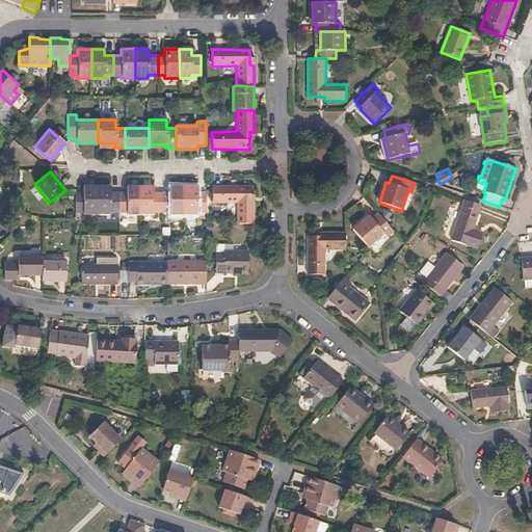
[(96,216),(96,185),(83,184),(83,192),(74,192),(74,213),(82,213),(82,215),(96,216)]
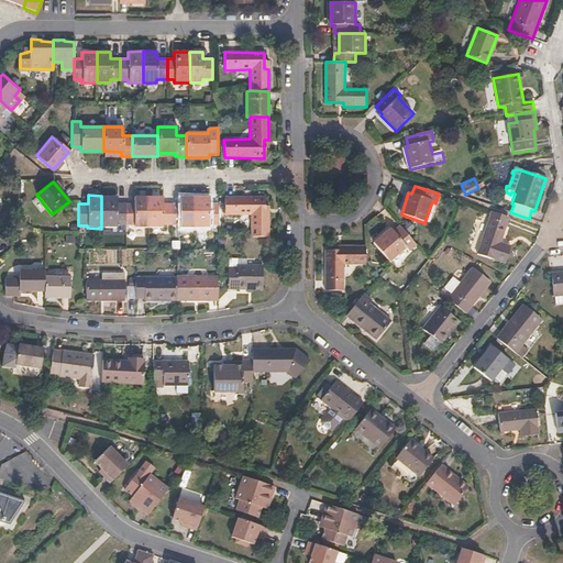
[(124,225),(125,203),(117,203),(117,196),(101,196),(101,229),(116,228),(116,225),(124,225)]
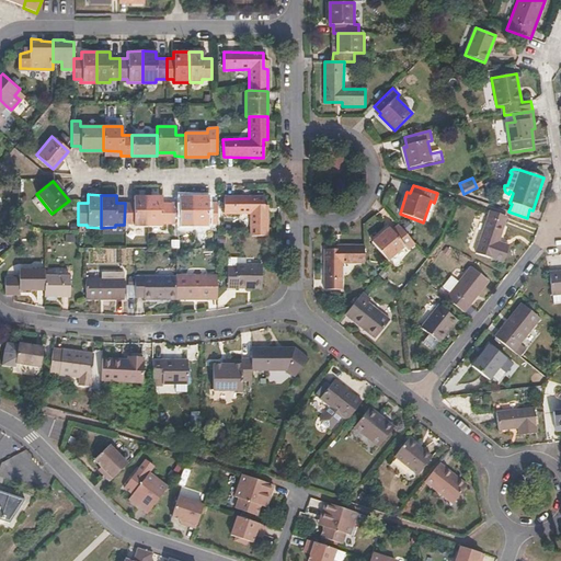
[(148,227),(148,195),(135,195),(135,203),(125,203),(124,225),(133,225),(133,227),(148,227)]
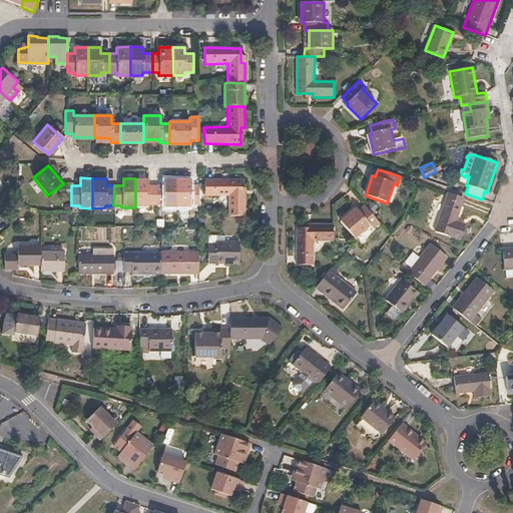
[(156,205),(155,185),(148,185),(148,178),(135,178),(135,207),(147,207),(147,205),(156,205)]
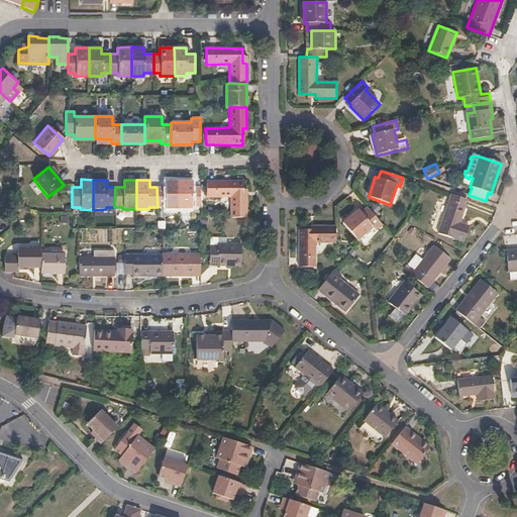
[(179,209),(179,181),(167,181),(167,187),(157,187),(158,207),(165,207),(165,209),(179,209)]
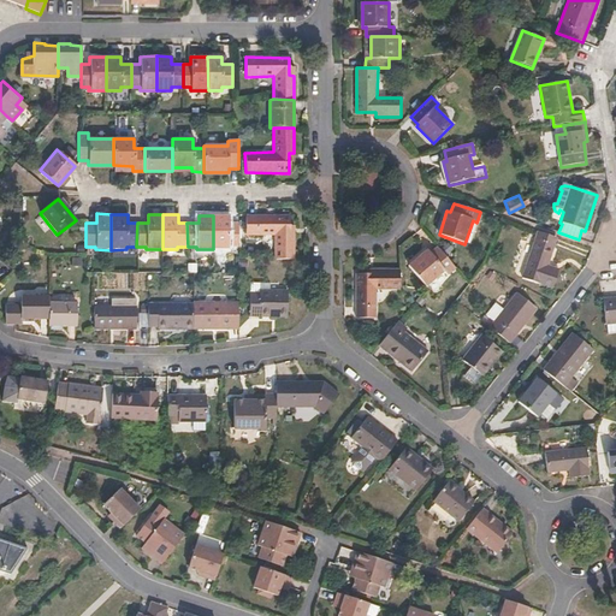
[(237,247),(238,224),(229,224),(229,215),(213,215),(213,249),(227,249),(227,247),(237,247)]
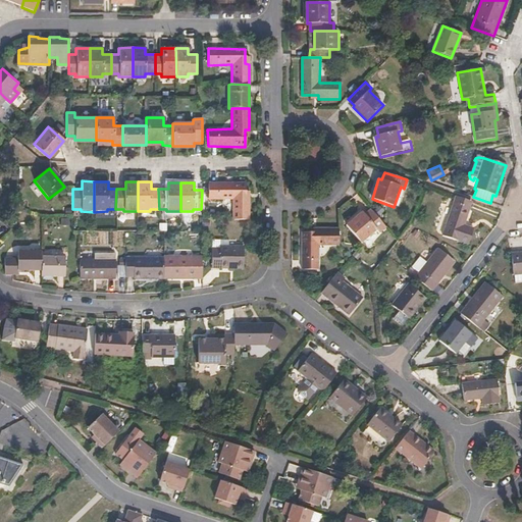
[(245,200),(245,184),(207,184),(207,201),(231,201),(231,219),(249,220),(249,200),(245,200)]
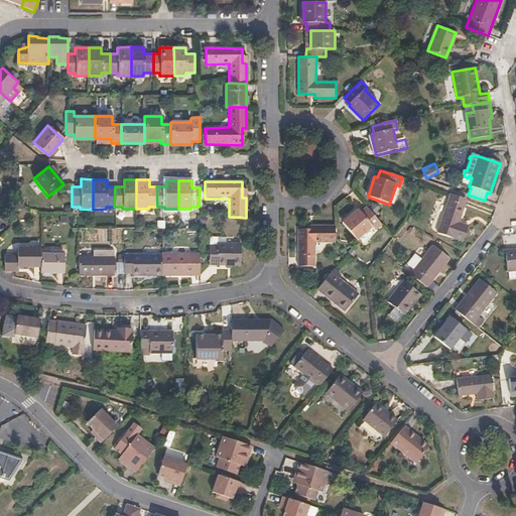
[(458,223),(465,199),(449,194),(436,233),(462,242),(468,226),(458,223)]
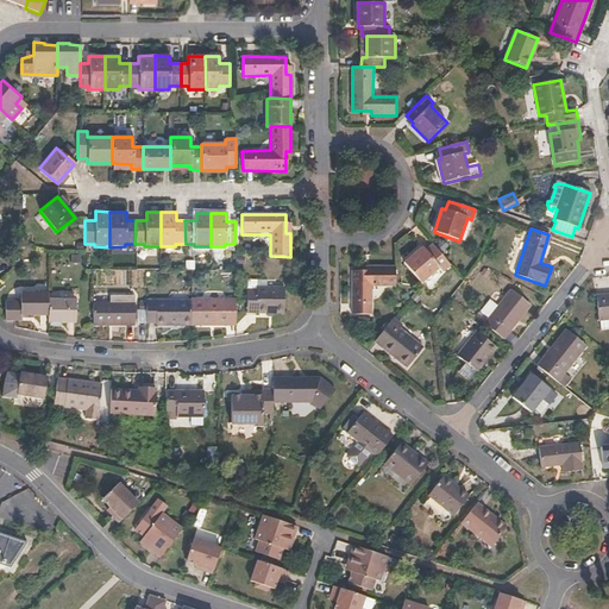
[(450,267),(433,244),(425,251),(422,249),(403,263),(420,284),(439,269),(441,274),(450,267)]
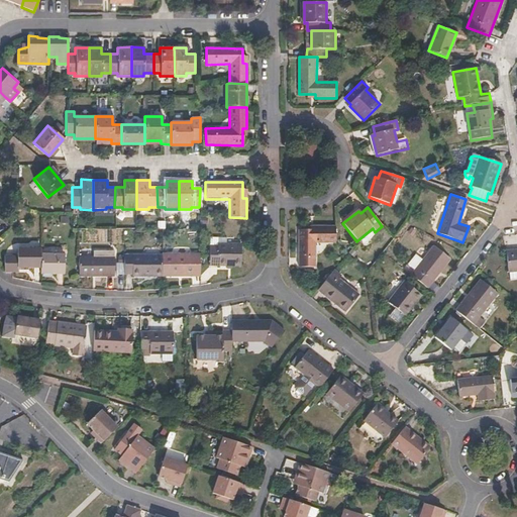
[(334,242),(334,226),(314,227),(314,230),(298,230),(298,268),(315,268),(315,243),(334,242)]
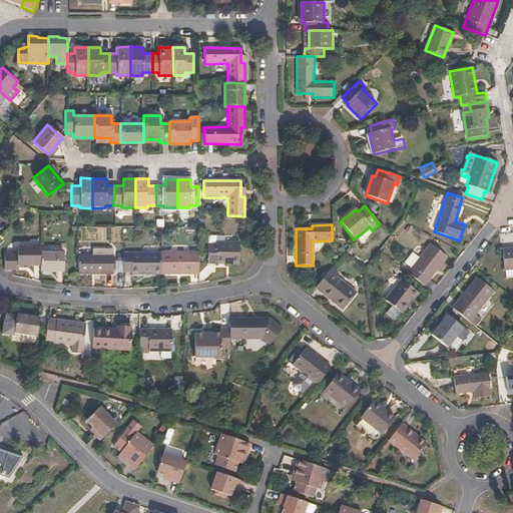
[(208,234),(208,244),(208,265),(239,265),(239,241),(225,241),(225,235),(208,234)]
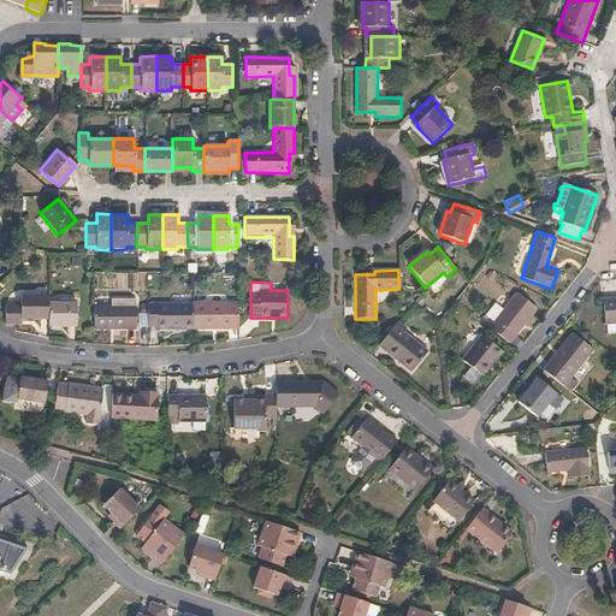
[(49,315),(51,301),(51,292),(21,292),(21,301),(5,301),(5,321),(21,321),(21,315),(49,315)]
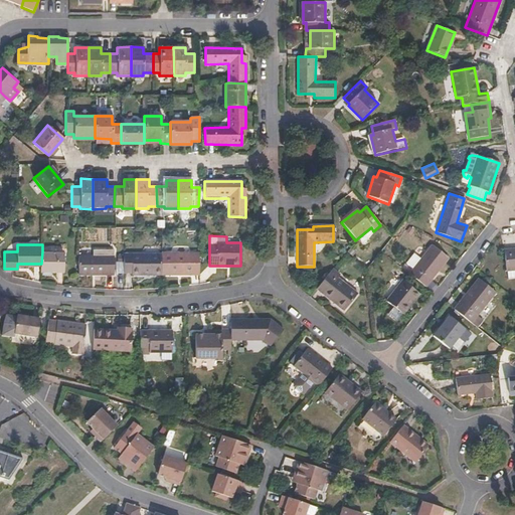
[(432,245),(420,260),(414,254),(407,265),(412,270),(409,274),(426,288),(448,259),(432,245)]
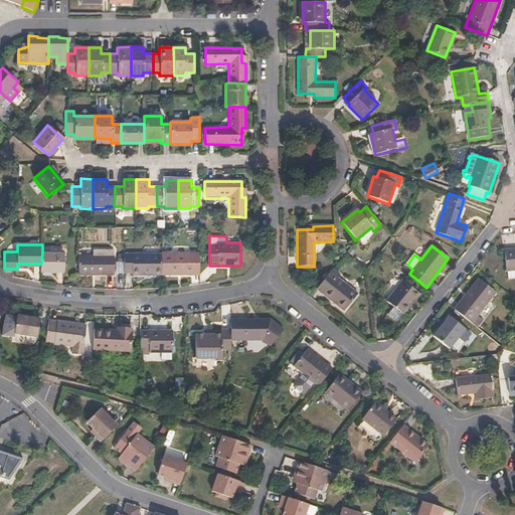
[(514,278),(514,249),(505,250),(507,272),(508,279),(514,278)]
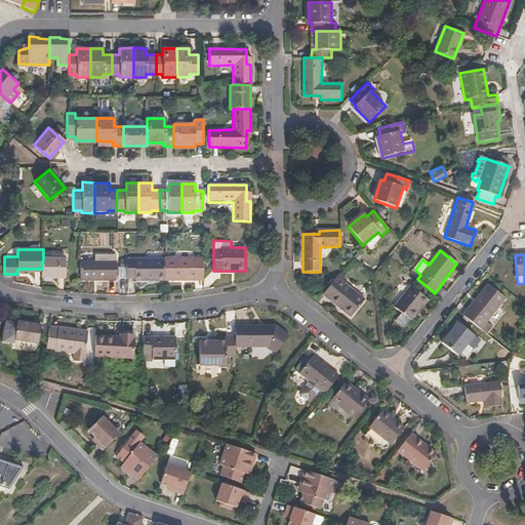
[(66,275),(66,256),(43,256),(42,269),(42,275),(66,275)]
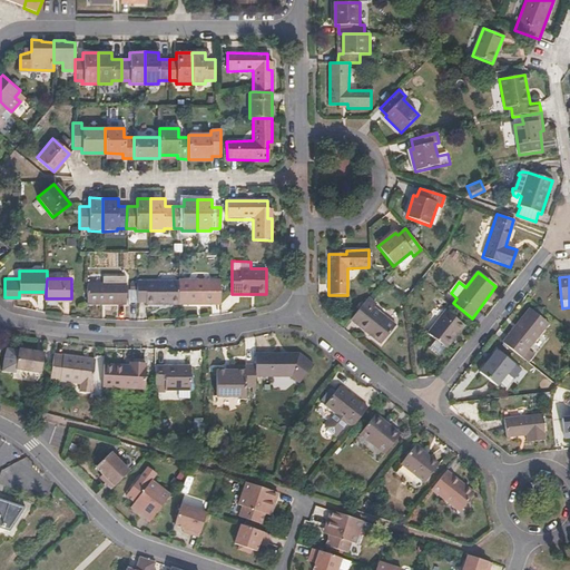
[(222,303),(220,278),(179,279),(179,282),(180,304),(222,303)]
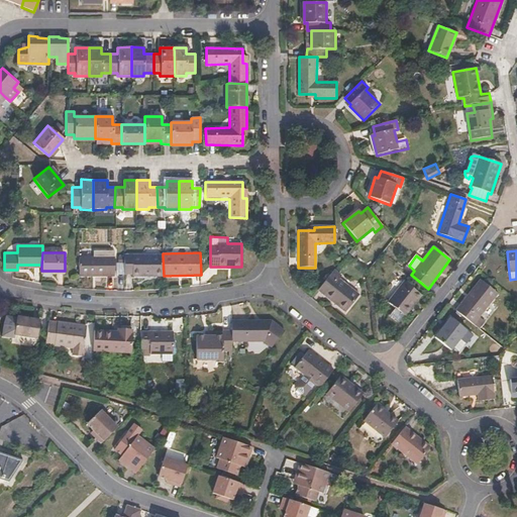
[(113,275),(114,255),(80,255),(80,274),(113,275)]
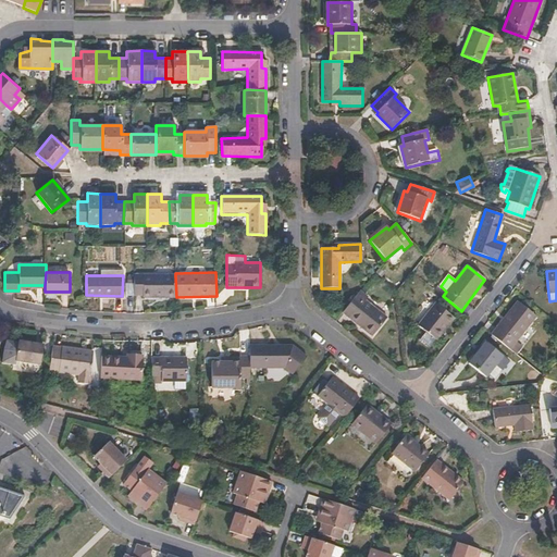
[(176,297),(175,275),(135,275),(135,294),(143,295),(143,297),(176,297)]
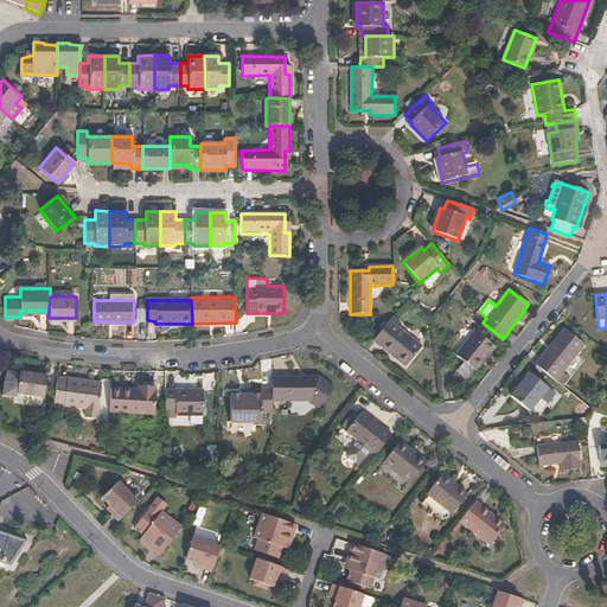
[(421,345),(397,326),(400,323),(393,317),(371,343),(404,366),(421,345)]
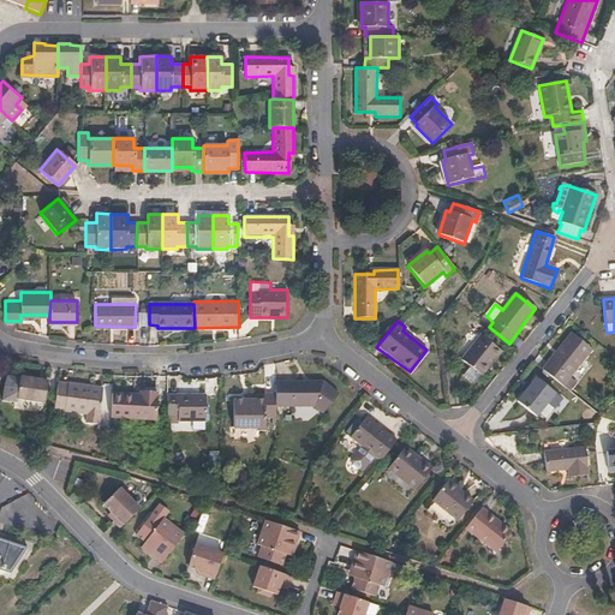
[(562,386),(592,348),(572,333),(543,370),(562,386)]
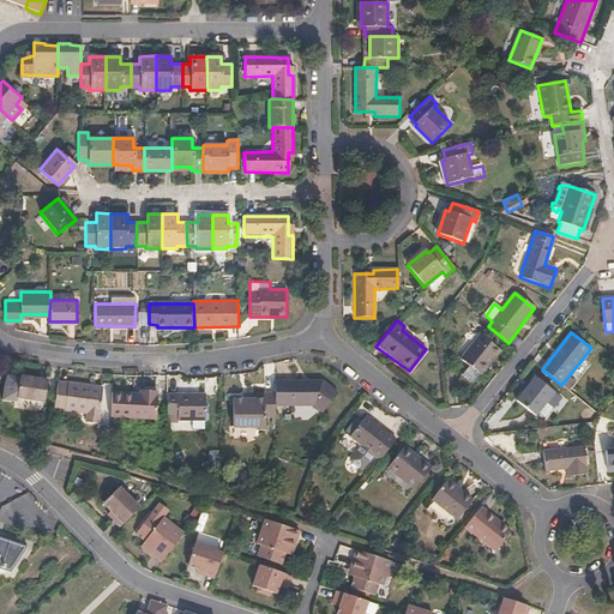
[(474,385),(480,377),(481,377),(501,350),(481,335),(461,361),(469,368),(461,378),(464,380),(465,379),(474,385)]
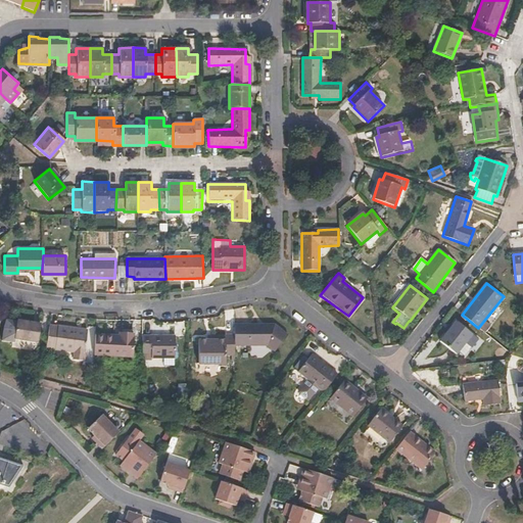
[(3,329),(1,341),(14,343),(14,340),(38,344),(40,324),(17,321),(17,322),(6,321),(3,329)]
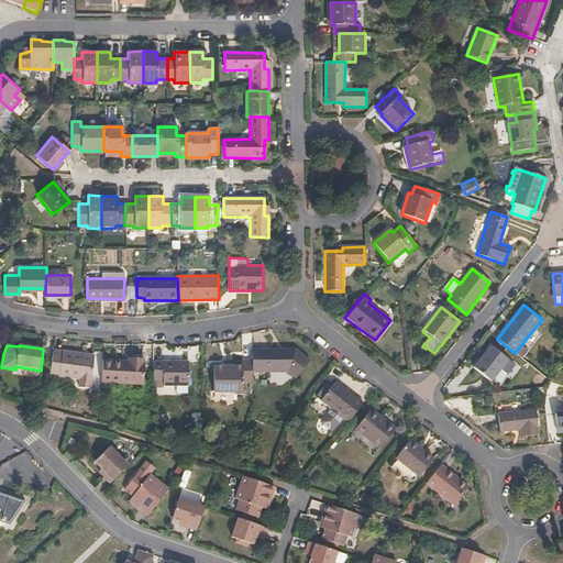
[(492,383),(508,361),(490,348),(474,368),(492,383)]
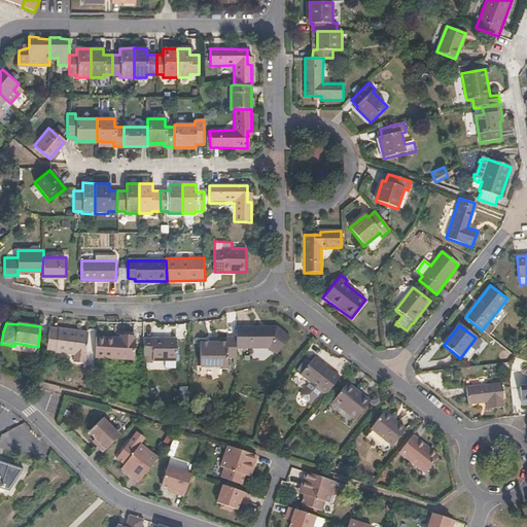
[(277,354),(289,338),(276,327),(237,326),(237,337),(237,347),(268,347),(269,348),(277,354)]
